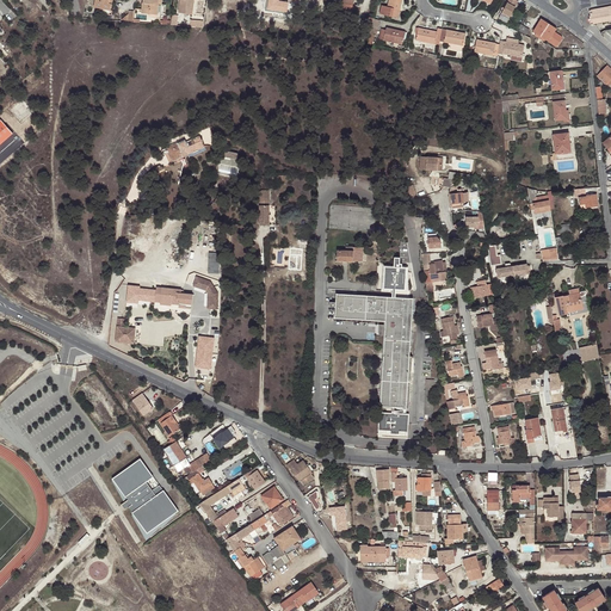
[(110,11),(112,4),(109,4),(109,0),(96,0),(94,7),(110,11)]
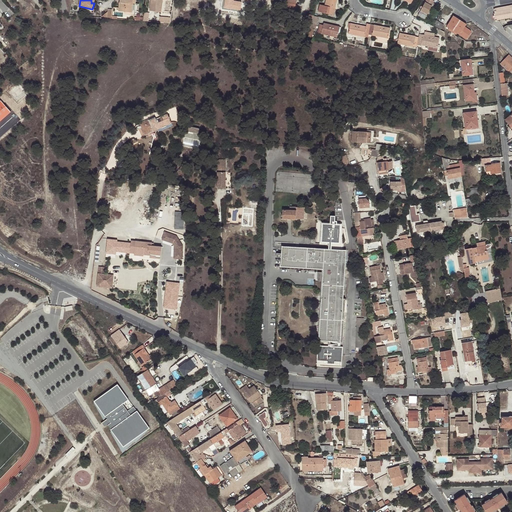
[(120,0),(119,11),(125,11),(132,12),(133,4),(135,4),(135,0),(120,0)]
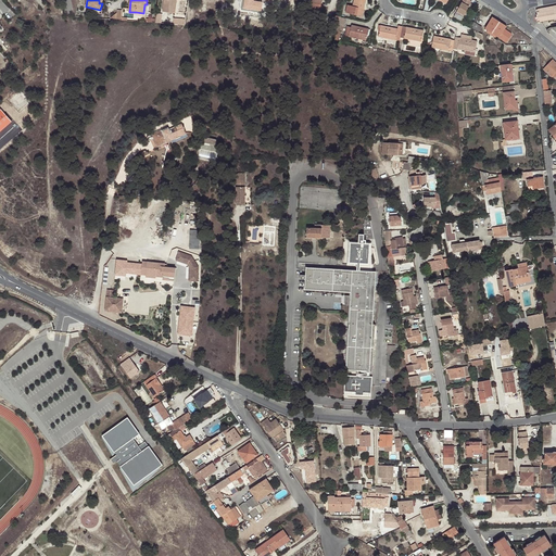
[(164,0),(163,11),(175,13),(176,0),(164,0)]
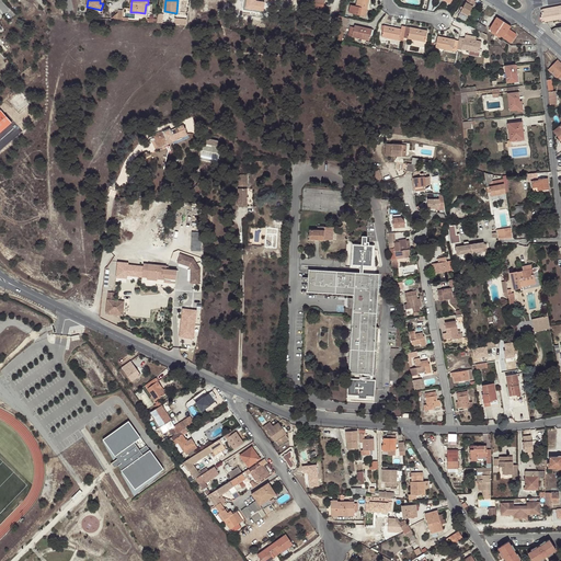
[(317,12),(322,13),(324,0),(312,0),(311,10),(310,10),(308,18),(313,19),(315,14),(317,14),(317,12)]
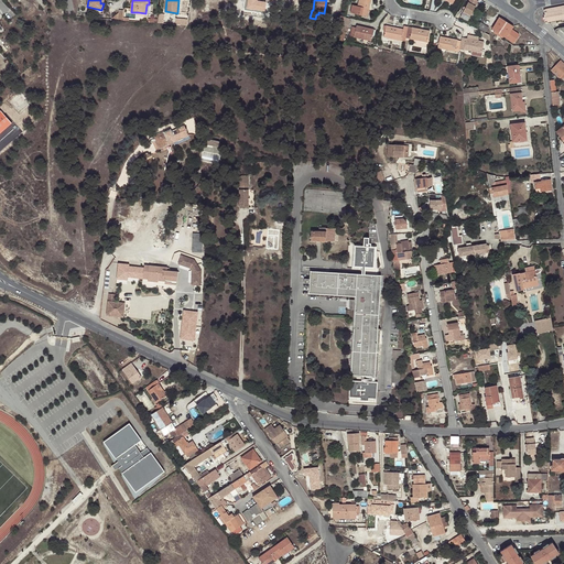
[(351,13),(362,15),(362,12),(368,13),(370,0),(359,0),(358,7),(353,6),(351,13)]
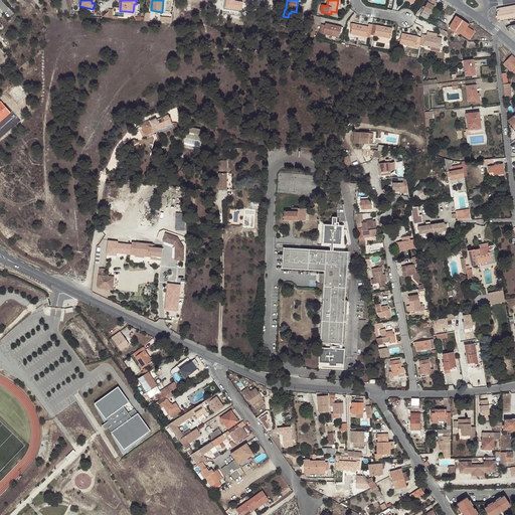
[(437,1),(436,0),(428,0),(420,15),(427,19),(430,14),(435,5),(437,1)]
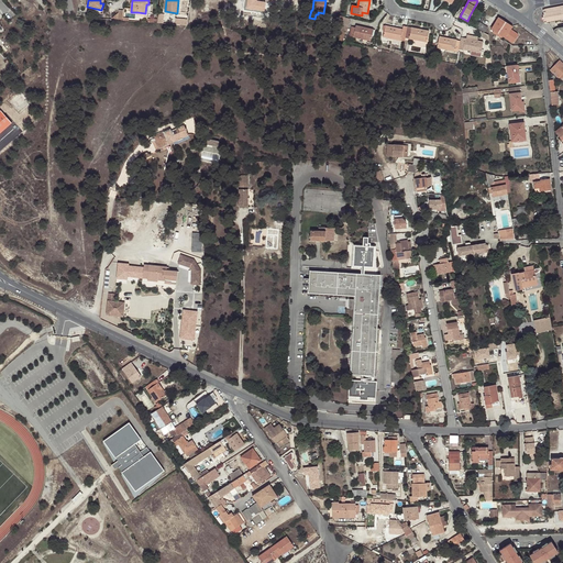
[(145,13),(138,12),(138,15),(147,17),(148,4),(146,4),(145,13)]
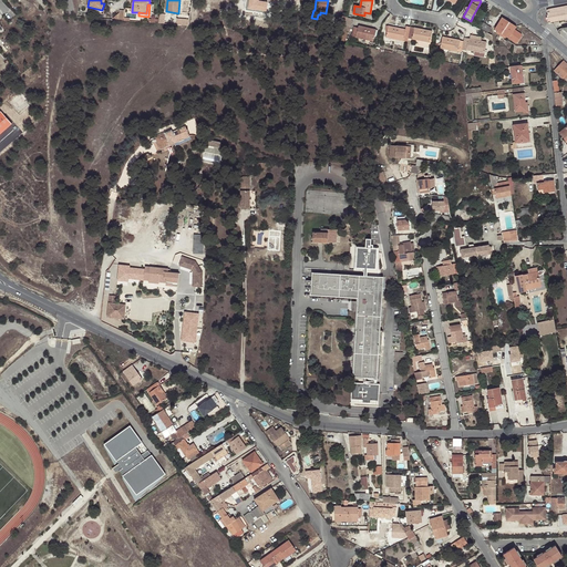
[(483,8),(478,6),(473,16),(477,18),(483,8)]
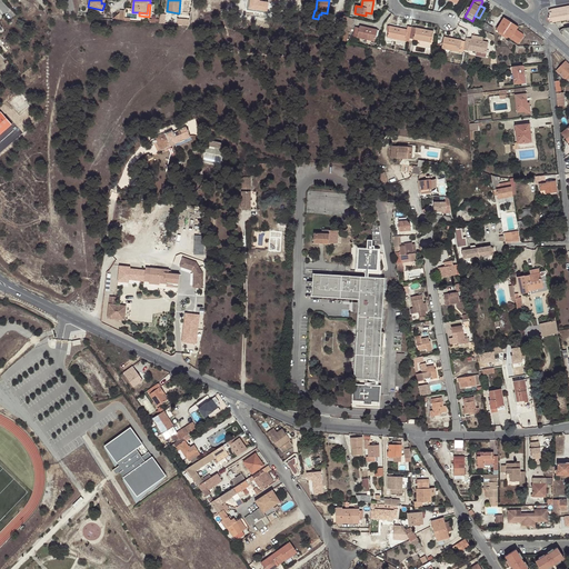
[(568,6),(551,9),(548,10),(550,16),(549,16),(549,18),(548,18),(549,20),(550,20),(550,22),(568,19),(568,6)]
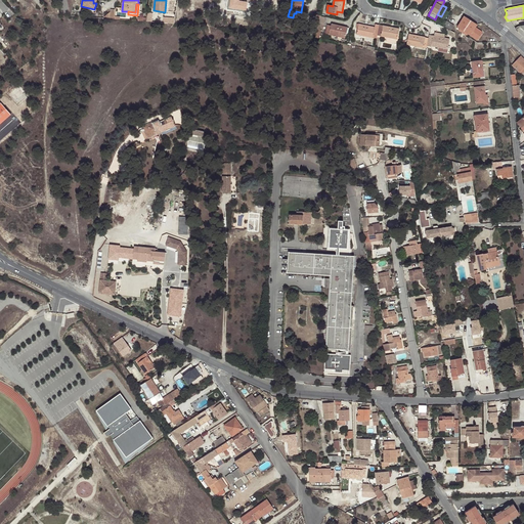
[(464,31),(471,20),(465,16),(457,27),(460,29),(464,31)]
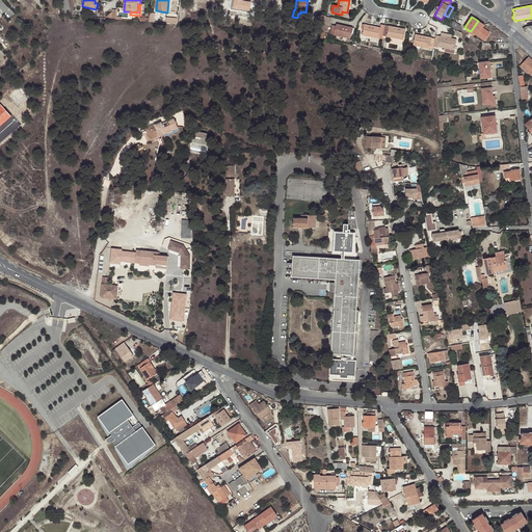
[(484,25),(478,21),(471,31),(475,34),(485,41),(490,32),(483,28),(484,25)]
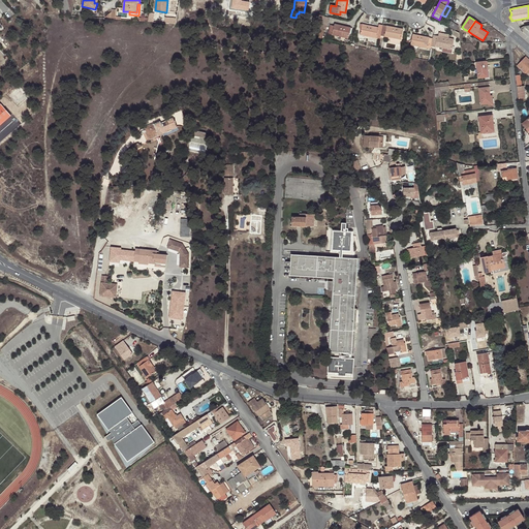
[(448,26),(455,30),(458,26),(452,22),(448,26)]
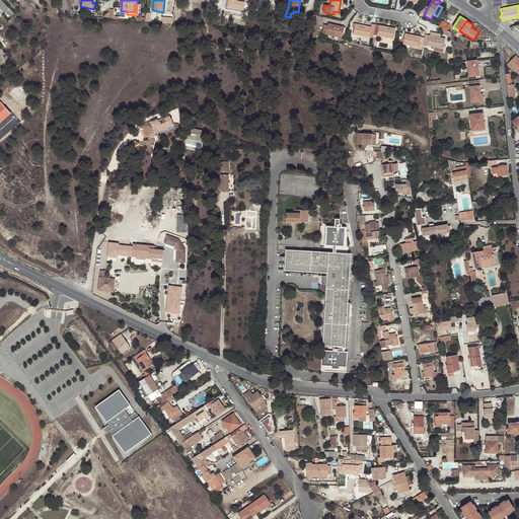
[(342,38),(344,32),(341,31),(342,26),(328,23),(327,25),(323,24),(321,33),(342,38)]
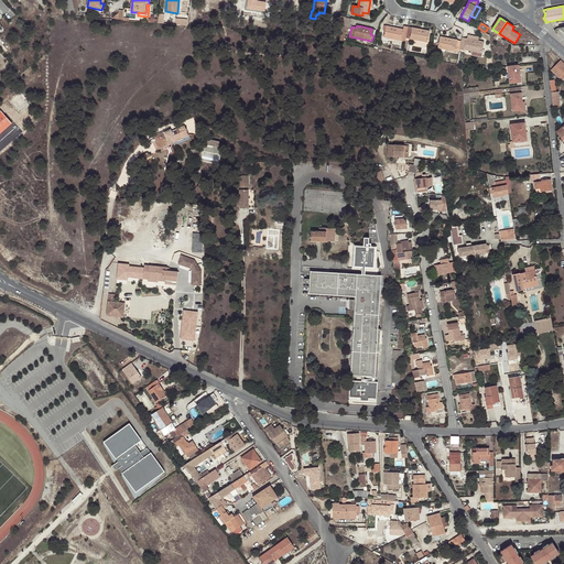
[(427,42),(429,36),(426,36),(427,31),(409,26),(408,30),(386,25),(384,31),(383,36),(405,41),(407,38),(427,42)]
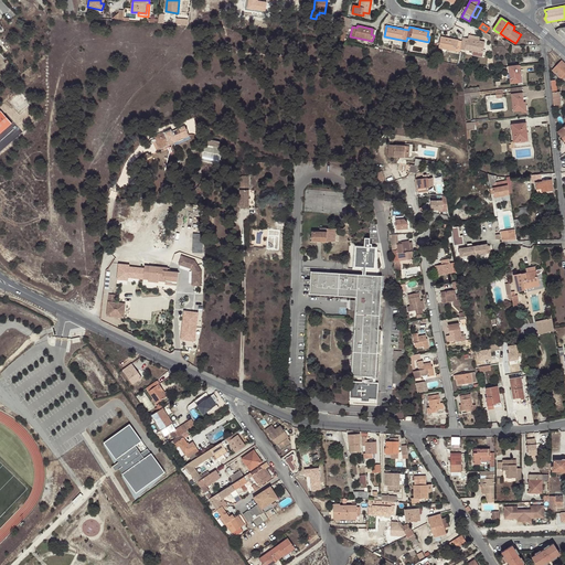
[(439,48),(460,52),(460,51),(460,50),(465,51),(465,50),(482,53),(483,48),(481,46),(482,42),(462,38),(462,41),(444,38),(443,43),(440,43),(439,48)]
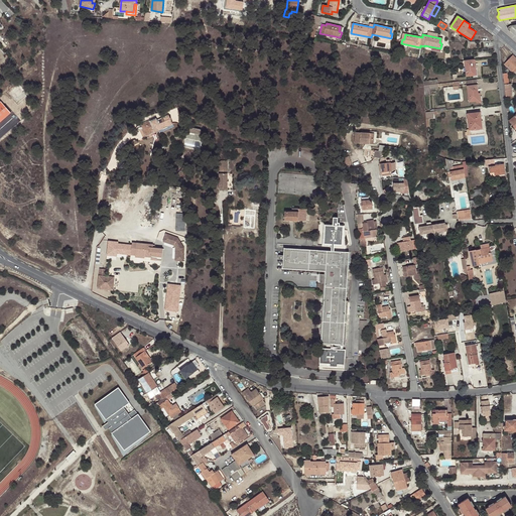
[(505,63),(512,72),(515,67),(515,58),(513,55),(505,63)]
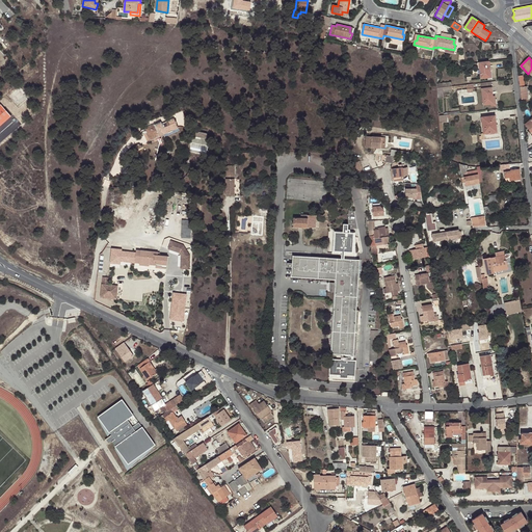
[(489,61),(479,62),(480,79),(490,78),(489,61)]
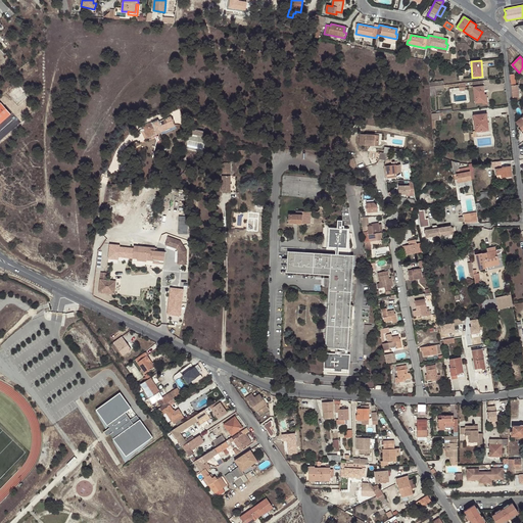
[(510,75),(512,98),(519,97),(519,94),(518,85),(516,85),(515,78),(517,78),(517,74),(515,74),(510,75)]
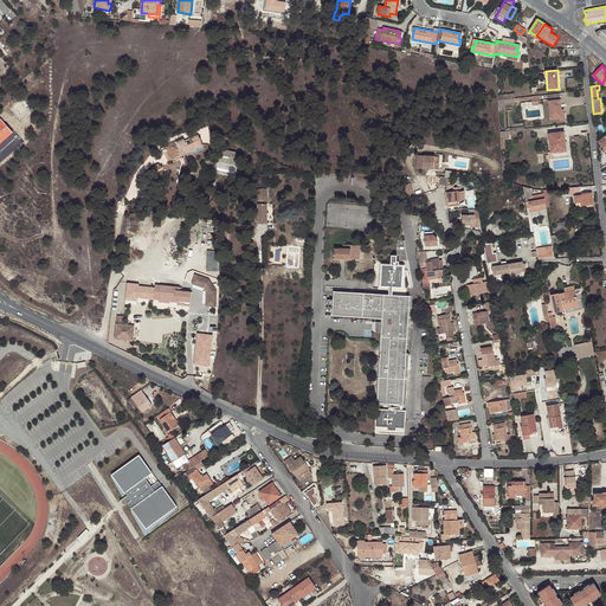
[(550,120),(562,118),(560,100),(548,101),(550,120)]
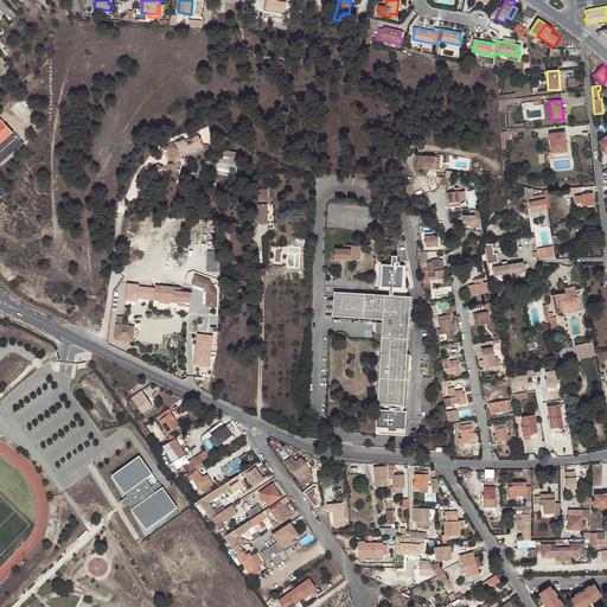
[(549,134),(551,153),(553,153),(563,152),(561,132),(549,134)]
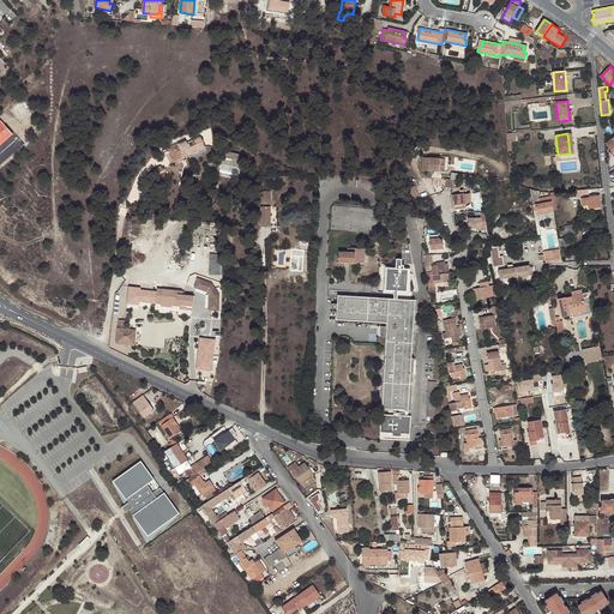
[(187,154),(188,155),(206,148),(202,138),(187,144),(186,142),(181,144),(180,143),(164,150),(163,151),(163,152),(163,154),(164,155),(166,156),(167,155),(169,155),(170,154),(173,152),(176,158),(187,154)]
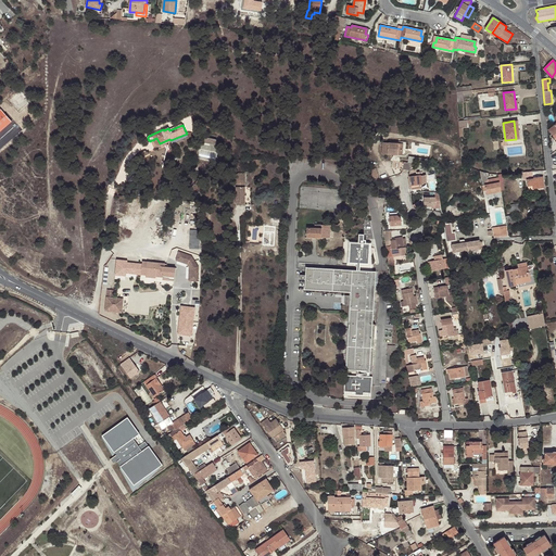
[(381,153),(397,155),(399,150),(402,151),(403,143),(382,142),(381,153)]
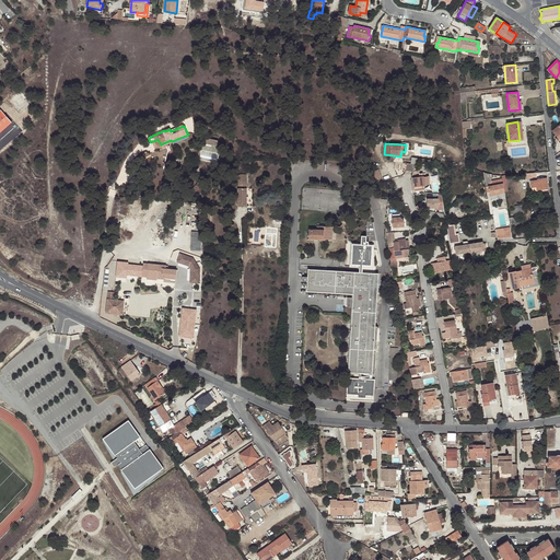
[(411,164),(396,162),(395,170),(412,172),(413,171),(415,164),(411,164)]
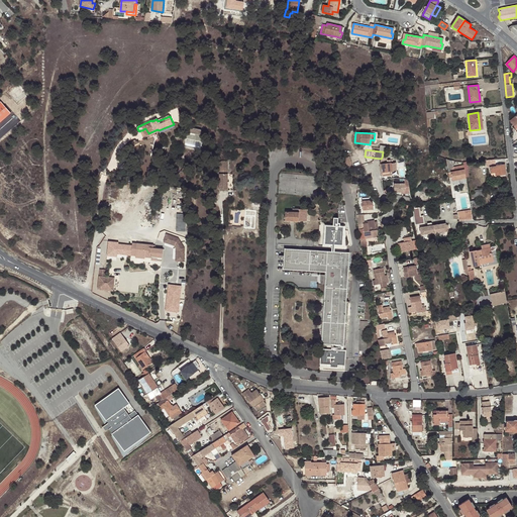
[(349,157),(344,159),(348,171),(353,169),(349,157)]
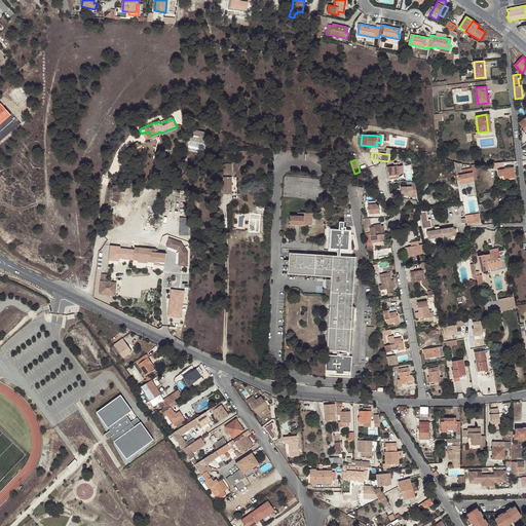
[(388,160),(387,161),(386,167),(388,167),(389,179),(399,177),(398,171),(401,171),(400,166),(397,166),(397,162),(395,162),(395,160),(388,160)]
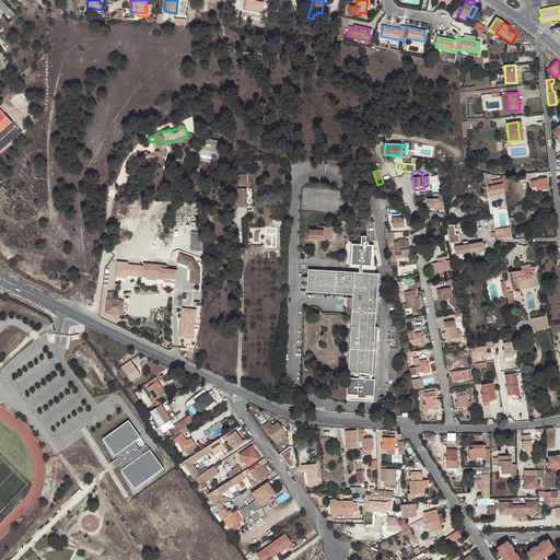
[(504,191),(504,190),(503,184),(502,178),(491,181),(490,174),(487,173),(483,172),(486,187),(488,186),(490,196),(504,193),(504,191)]
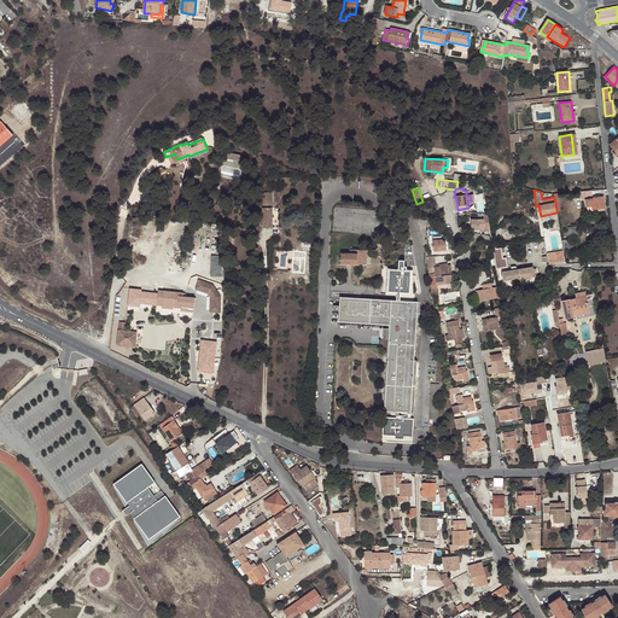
[(593,198),(592,191),(581,192),(582,200),(586,200),(587,210),(594,209),(605,208),(602,197),(593,198)]
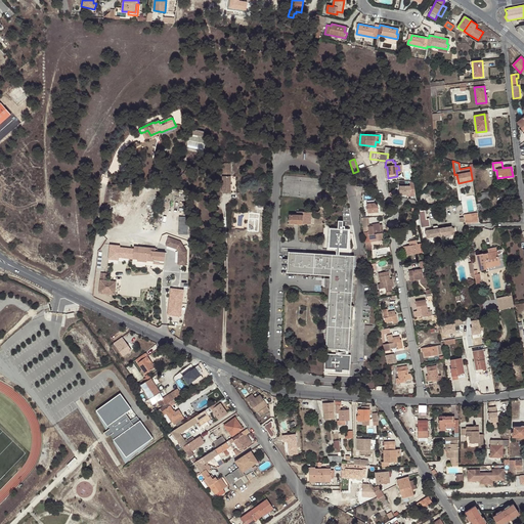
[(222,191),(230,191),(231,163),(221,163),(221,165),(223,165),(222,191)]
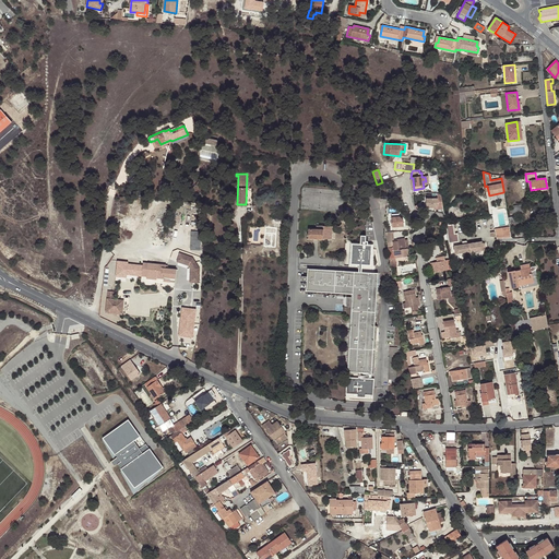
[(438,199),(427,200),(427,207),(438,206),(438,204),(442,204),(442,192),(438,192),(438,199)]
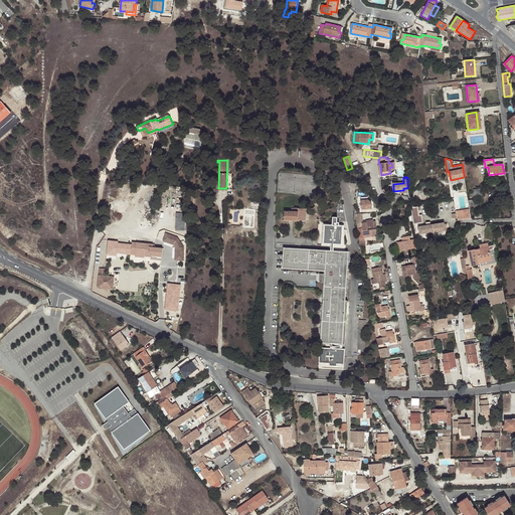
[(470,193),(471,197),(477,196),(482,195),(481,188),(472,190),(472,193),(470,193)]
